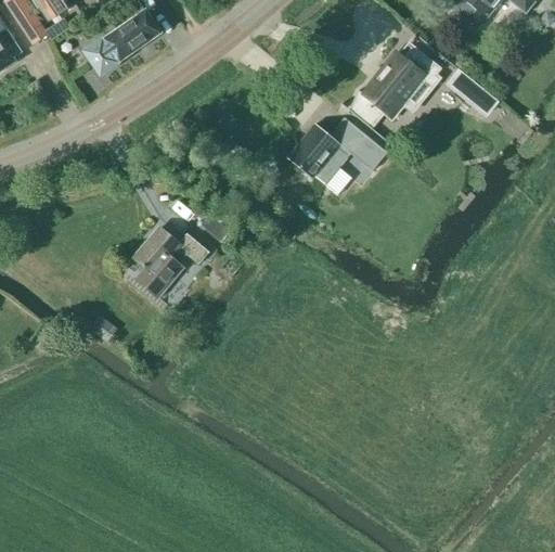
[(41,0),(54,18),(73,5),(68,0),(41,0)]
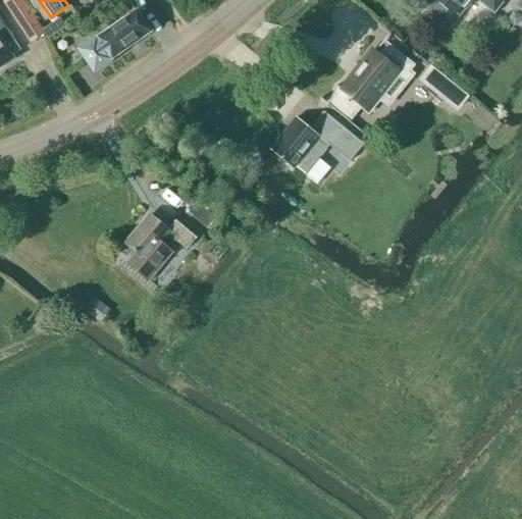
[(430,10),(429,10),(449,26),(470,0),(480,0),(493,10),(503,0),(426,0),(423,4),(430,10)]
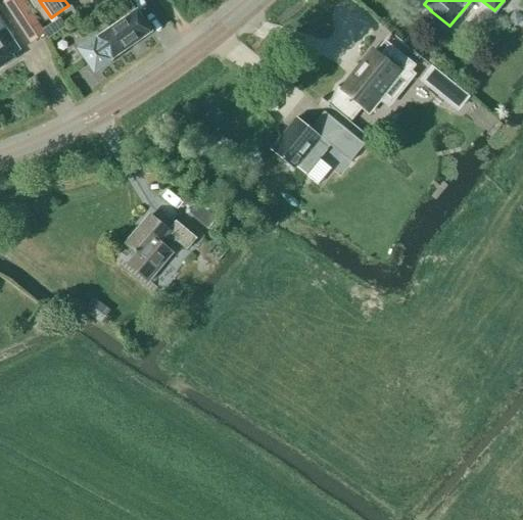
[(14,12),(12,12),(30,41),(44,32),(27,4),(26,4),(14,12)]
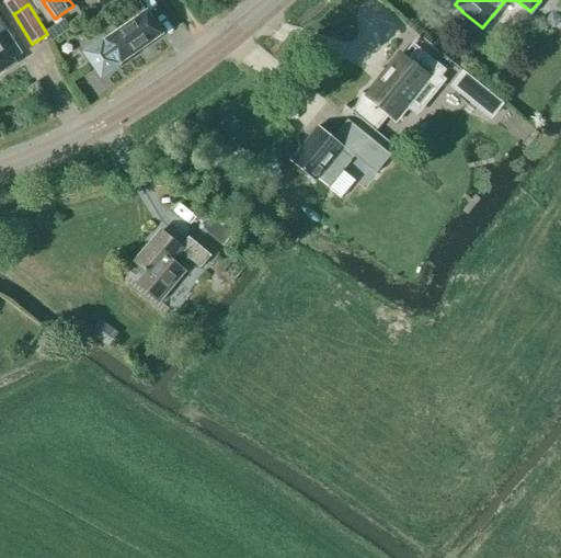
[(121,61),(163,33),(147,10),(87,52),(101,73),(121,60),(121,61)]
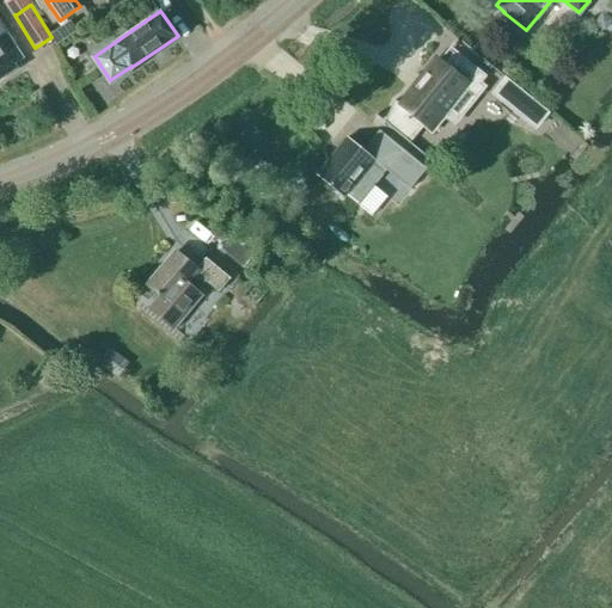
[(69,19),(50,32),(57,43),(77,30),(69,19)]
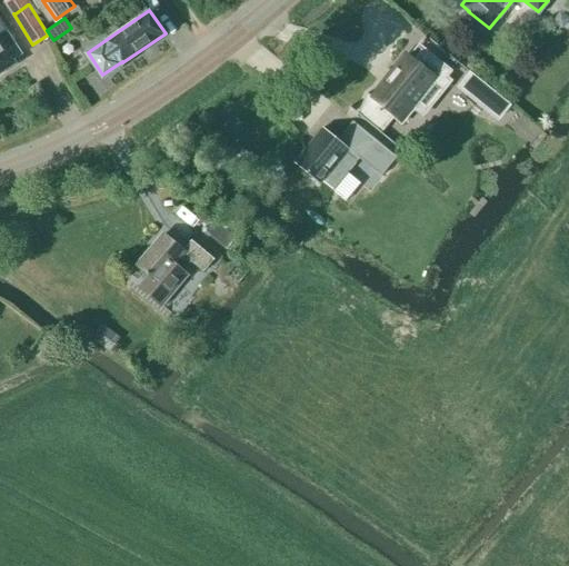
[(0,19),(0,71),(16,61),(12,58),(21,52),(0,19)]
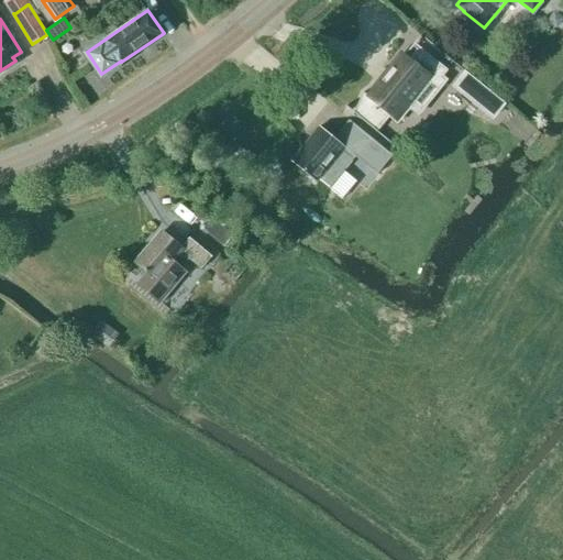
[(363,90),(352,112),(360,117),(372,127),(386,109),(394,114),(403,103),(418,111),(440,84),(445,78),(442,75),(446,69),(418,47),(409,58),(404,54),(389,72),(387,70),(368,92),(363,90)]
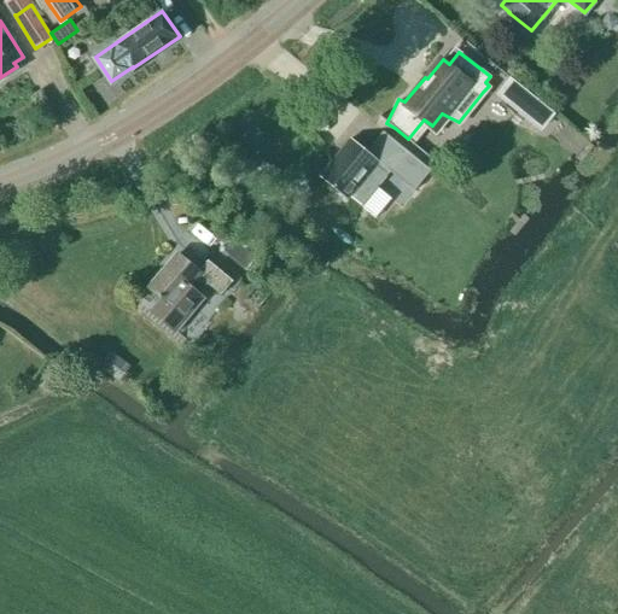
[(555,112),(511,75),(509,76),(511,79),(500,92),(541,126),(553,111),(554,112),(555,112)]
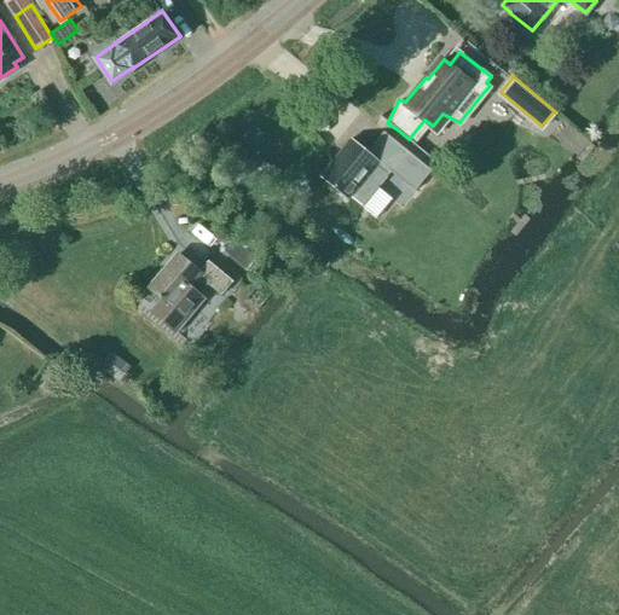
[(424,158),(397,137),(389,129),(375,146),(377,148),(371,155),(351,138),(320,174),(348,197),(351,195),(363,204),(391,170),(389,169),(398,158),(414,172),(424,158)]
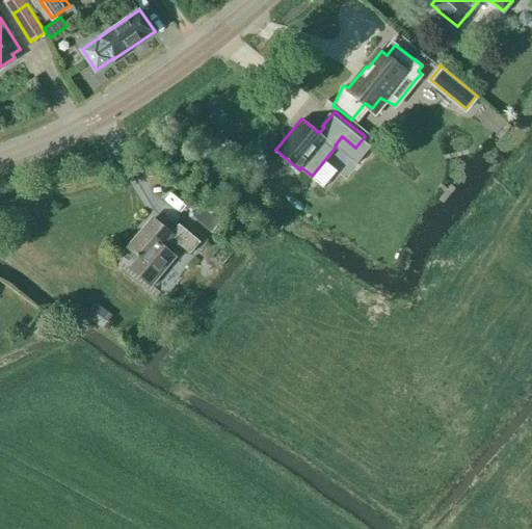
[(201,204),(192,213),(213,230),(220,220),(201,204)]
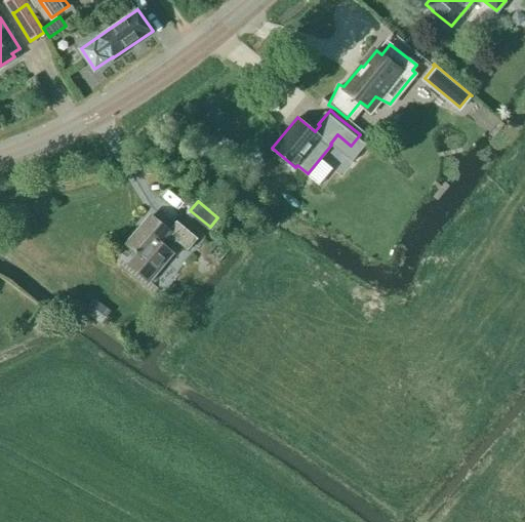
[(169,229),(152,214),(126,244),(136,253),(128,264),(150,281),(150,280),(173,251),(168,248),(176,239),(188,249),(197,238),(176,221),(169,229)]
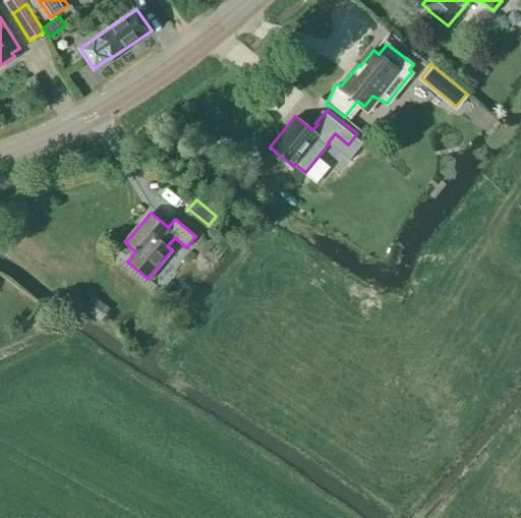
[(100,320),(110,306),(94,294),(83,307),(100,320)]
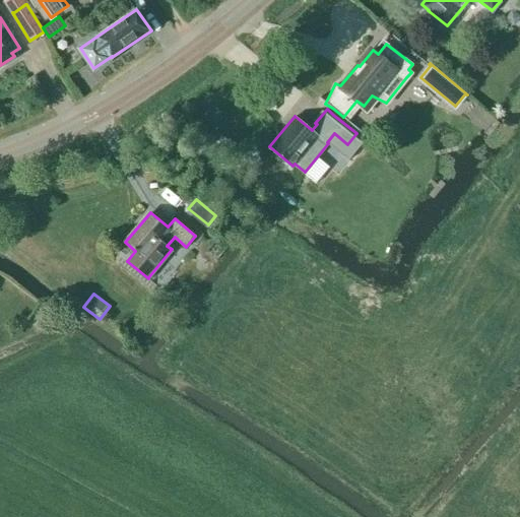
[(37,309),(36,318),(51,320),(53,311),(38,308),(37,309)]
